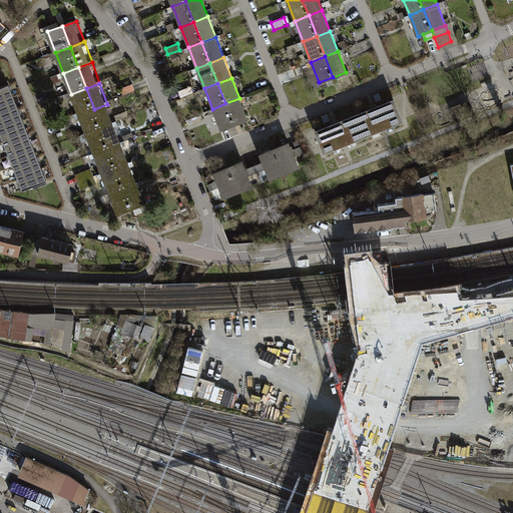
[(8,84),(0,87),(0,101),(13,96),(8,84)]
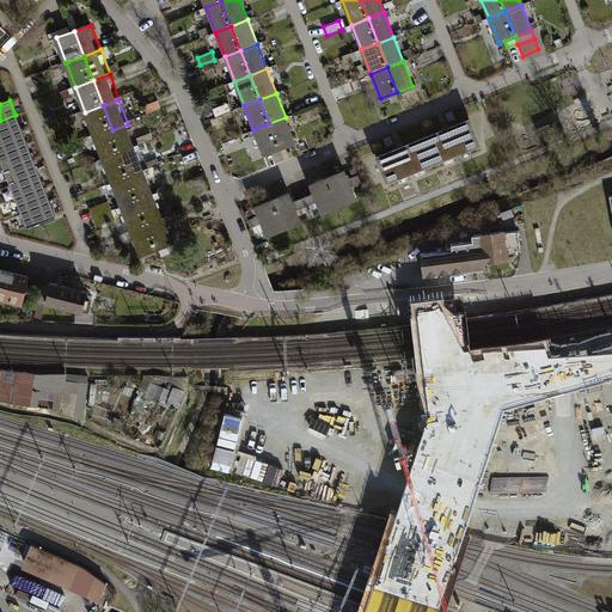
[(230,103),(212,109),(215,117),(232,111),(230,103)]
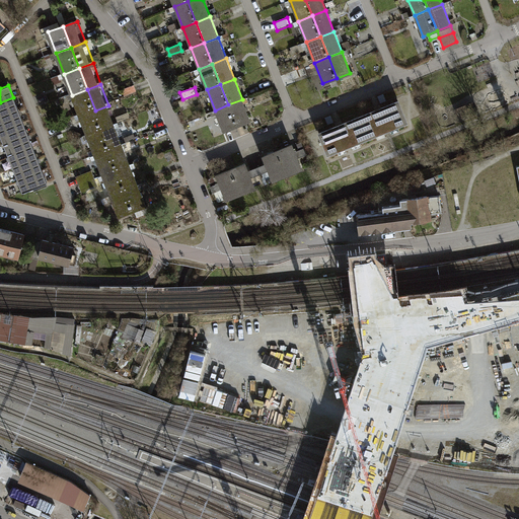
[(72,95),(80,117),(95,110),(87,89),(72,95)]
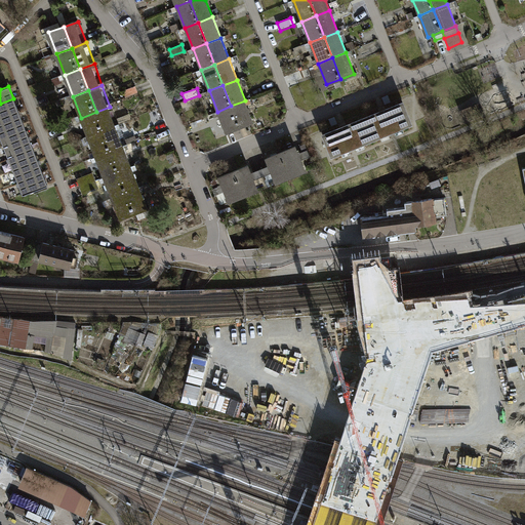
[(13,98),(0,104),(0,117),(18,111),(13,98)]
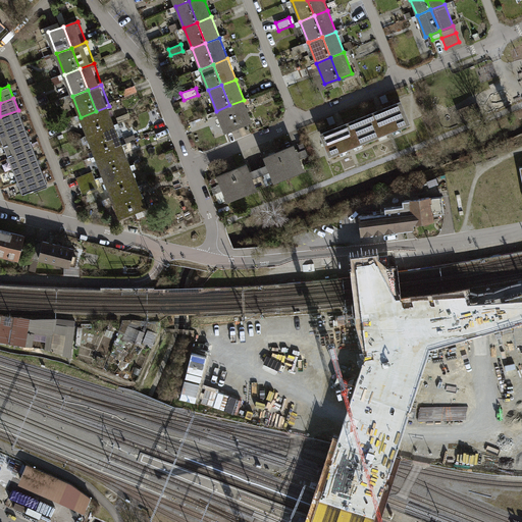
[(244,100),(229,105),(239,126),(252,121),(244,100)]
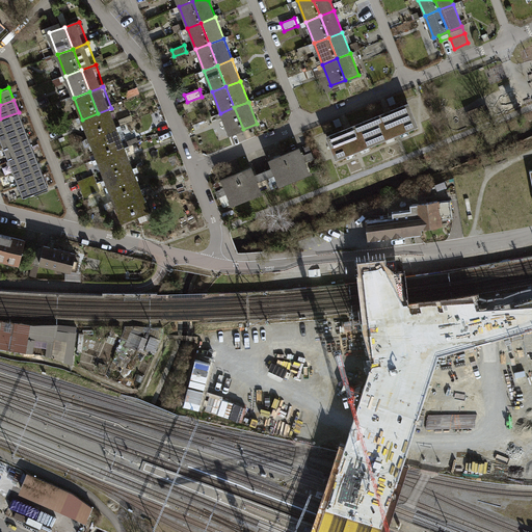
[(417,125),(408,104),(389,112),(368,121),(376,141),(417,125)]
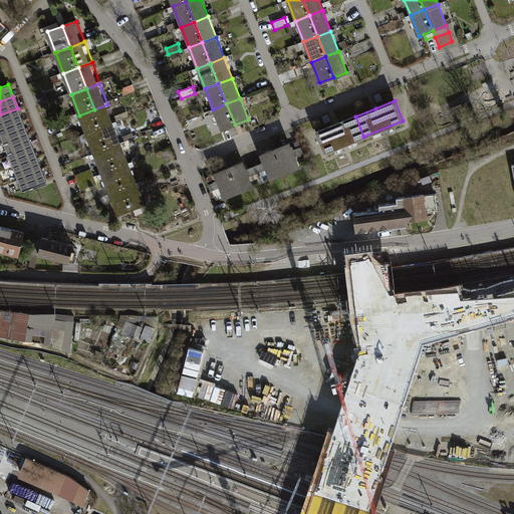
[(472,112),(468,102),(452,108),(456,118),(472,112)]
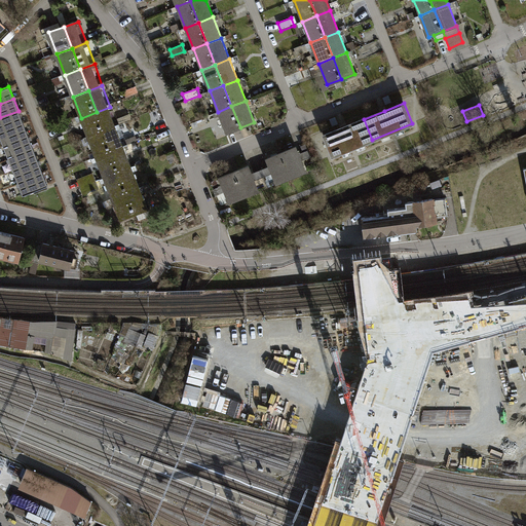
[(218,112),(226,134),(240,127),(231,106),(218,112)]
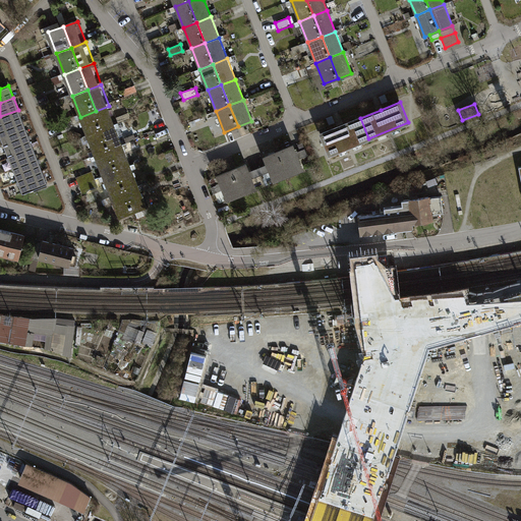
[(109,106),(96,111),(104,132),(117,127),(109,106)]
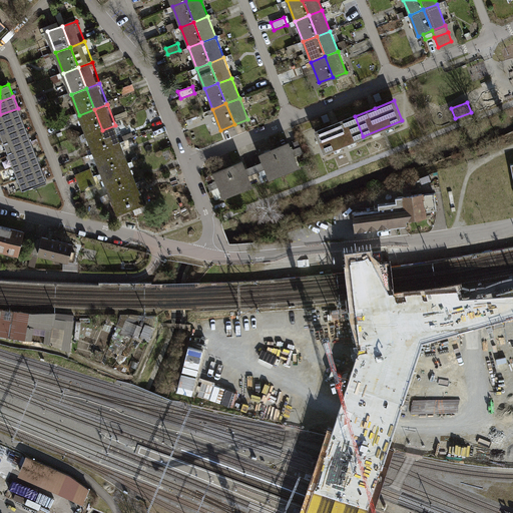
[(18,108),(0,114),(0,129),(23,121),(18,108)]
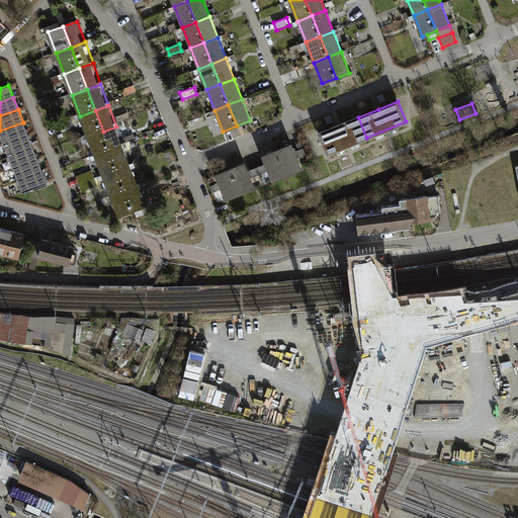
[(80,116),(88,137),(103,132),(95,110),(80,116)]
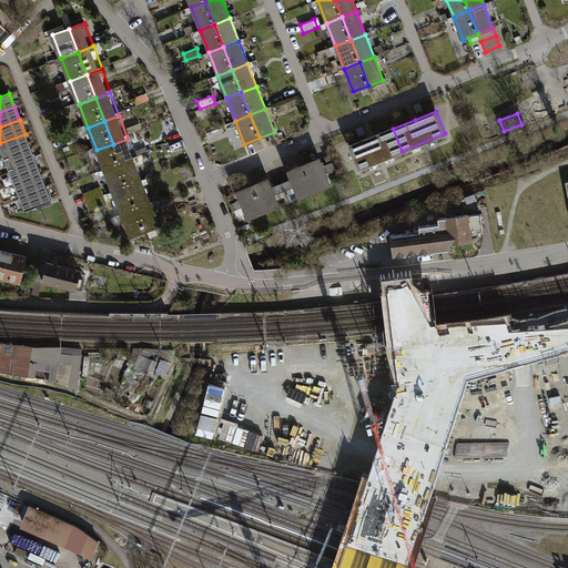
[(358,168),(402,151),(393,129),(372,137),(350,145),(358,168)]
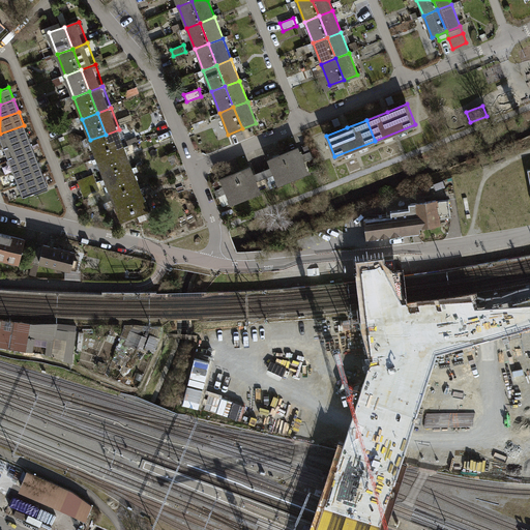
[(24,125),(0,134),(0,137),(4,147),(29,138),(24,125)]
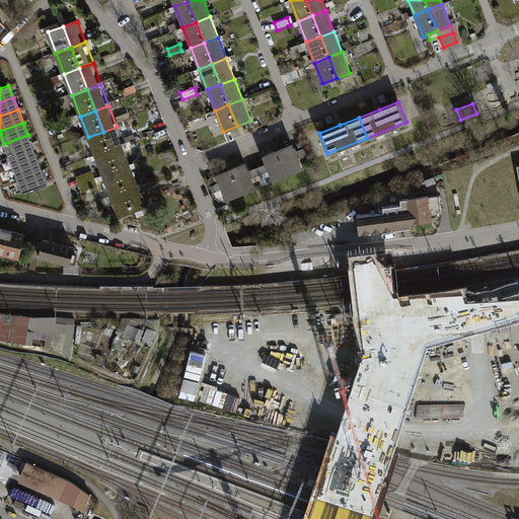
[(117,127),(103,132),(110,153),(125,147),(117,127)]
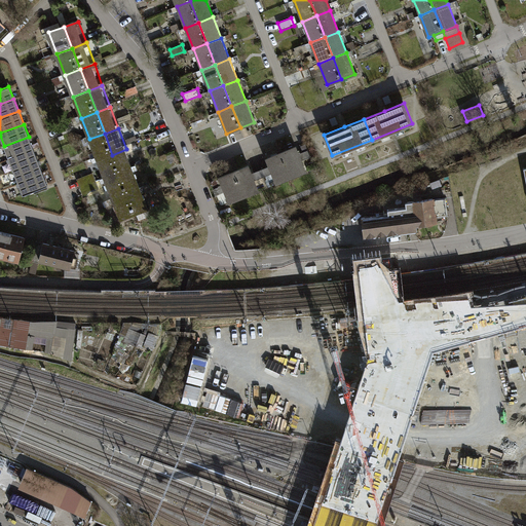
[(89,139),(98,160),(112,155),(105,134),(89,139)]
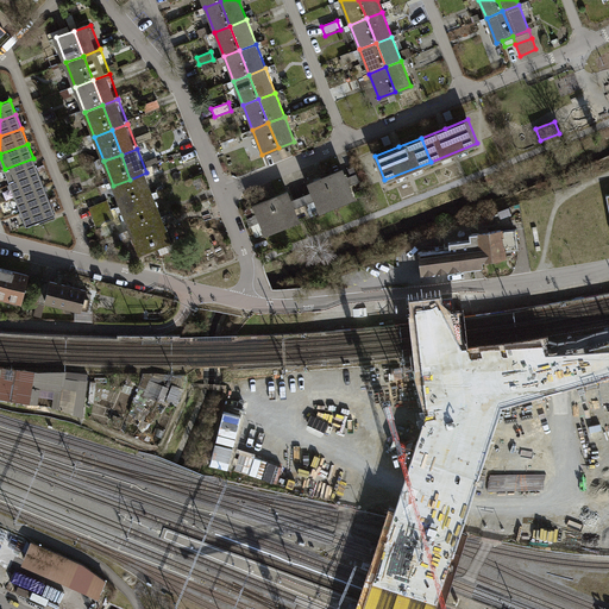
[(151,169),(161,164),(158,157),(148,162),(151,169)]
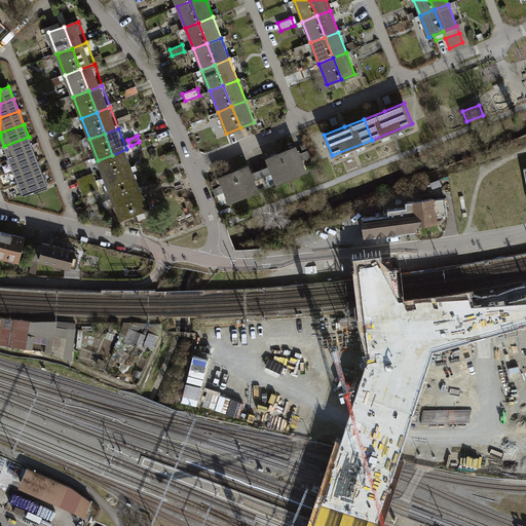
[(29,137),(4,146),(8,158),(34,149),(29,137)]
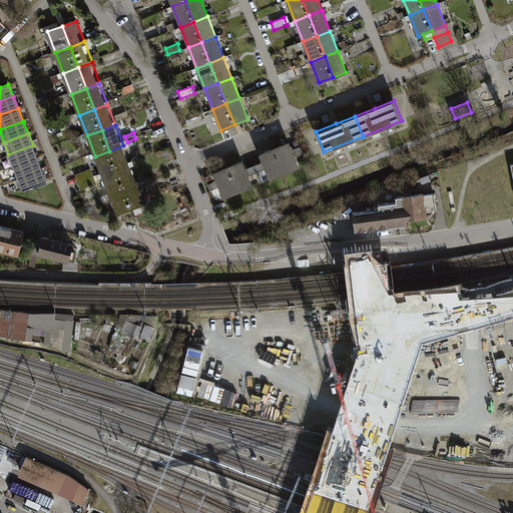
[(298,166),(289,143),(275,149),(284,172),(298,166)]
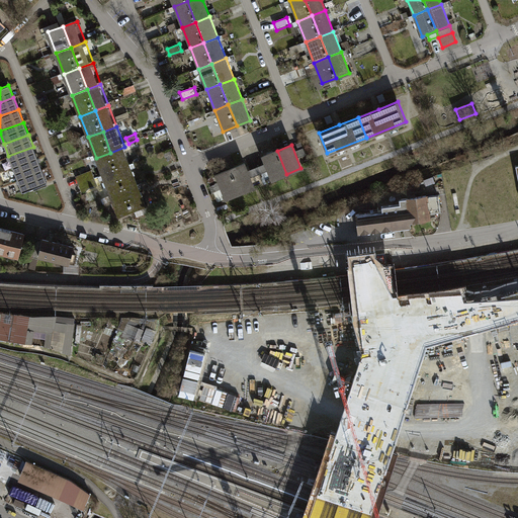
[(33,147),(8,156),(13,168),(37,159),(33,147)]
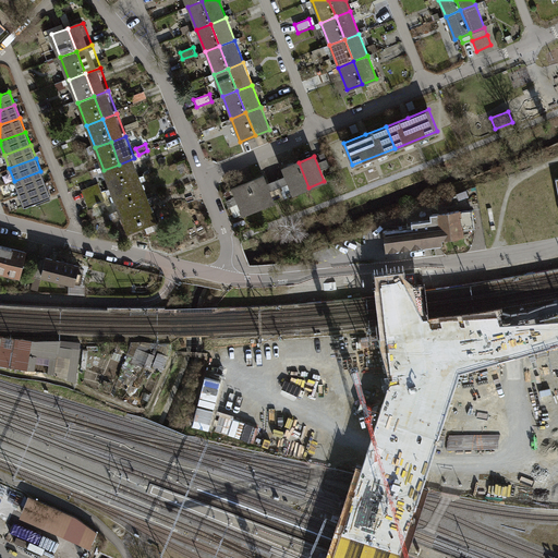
[(134,158),(119,165),(128,186),(143,181),(134,158)]
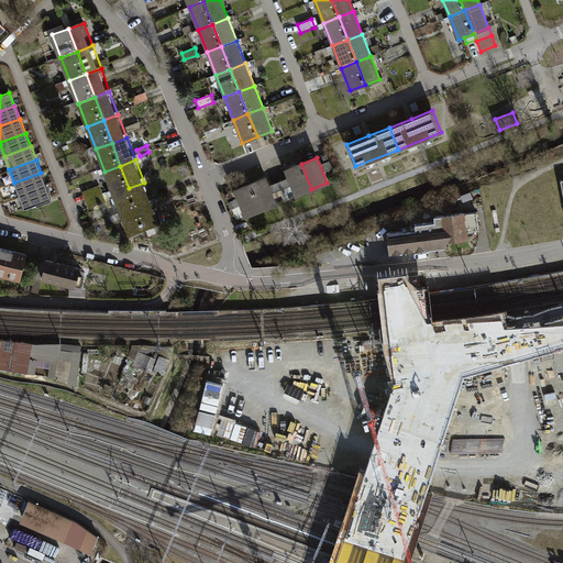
[(286,199),(311,189),(301,164),(286,169),(289,178),(279,181),(286,199)]
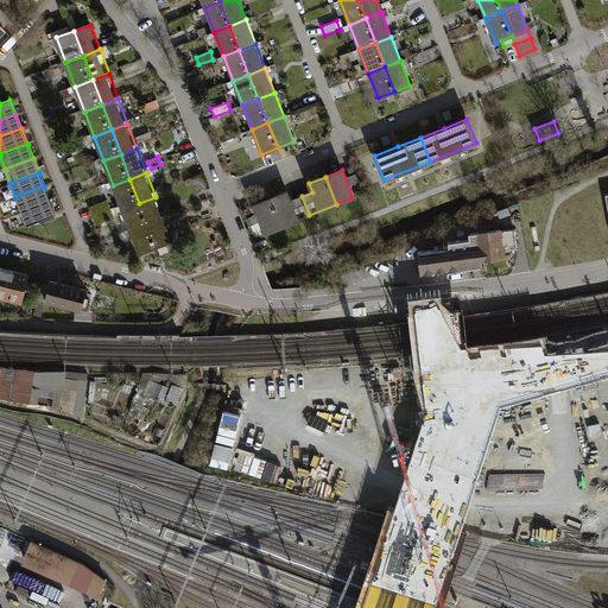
[(113,185),(122,210),(139,203),(130,179),(113,185)]
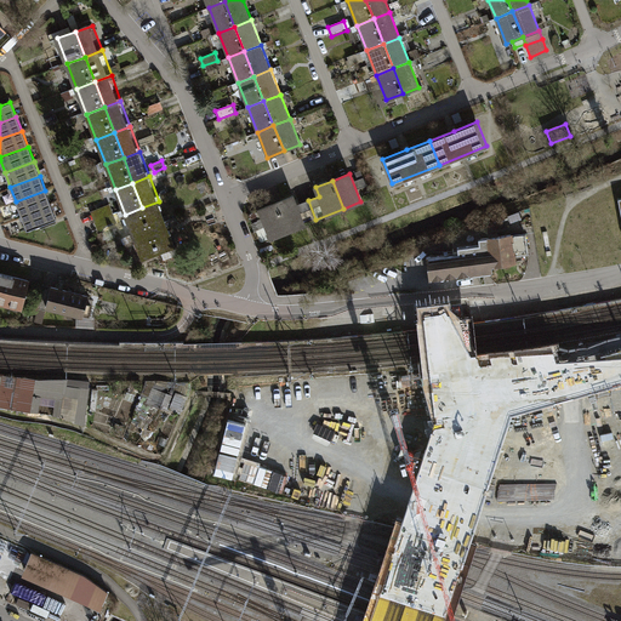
[(45,191),(16,201),(22,216),(51,205),(45,191)]
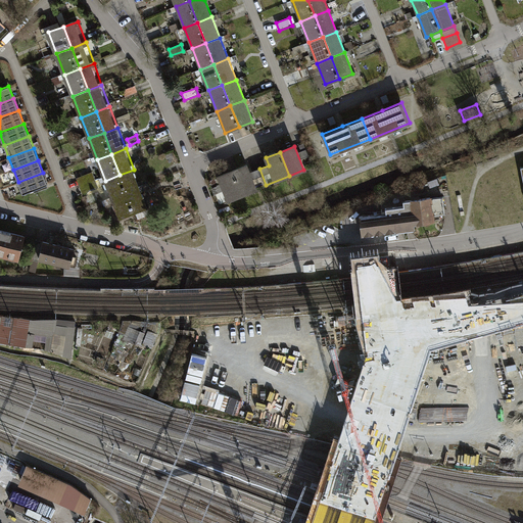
[(249,173),(246,165),(233,171),(242,194),(266,185),(259,169),(249,173)]
